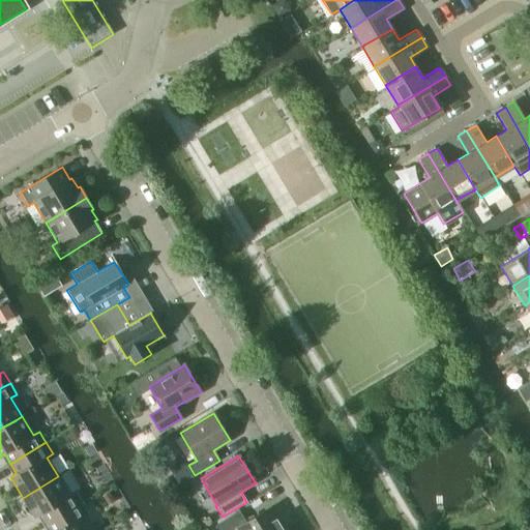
[(181,460),(169,468),(178,484),(192,476),(181,460)]
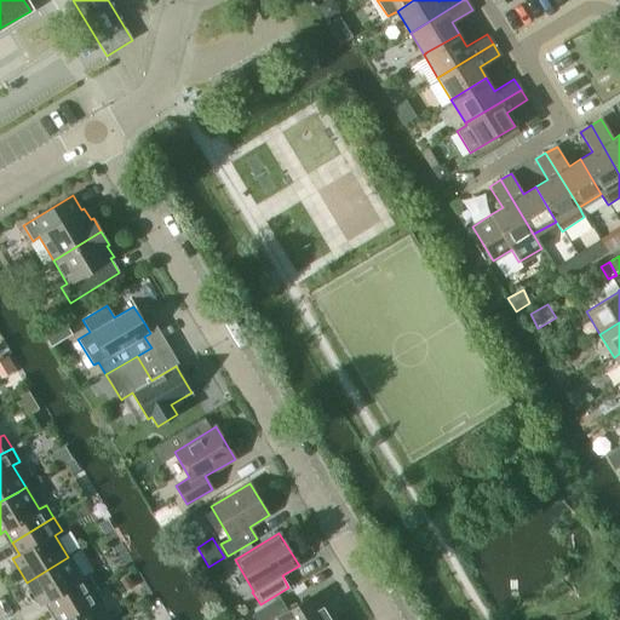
[(47,601),(55,612),(56,612),(96,587),(89,574),(80,579),(68,557),(27,583),(40,604),(47,601)]
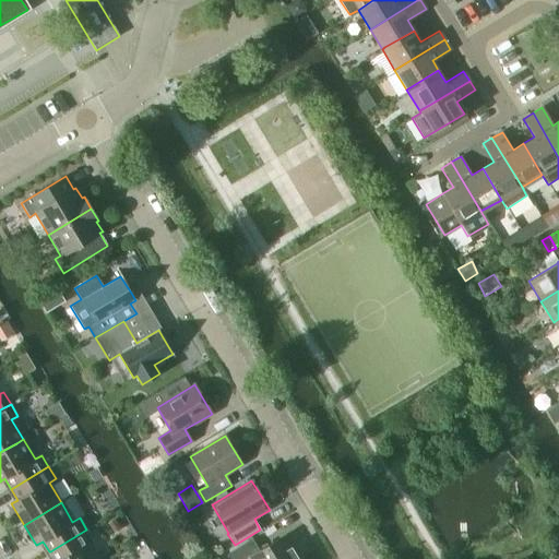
[(120,530),(115,520),(107,524),(114,534),(120,530)]
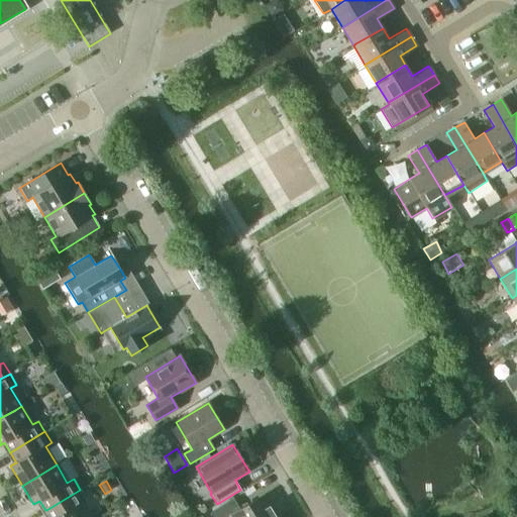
[(88,516),(81,504),(87,501),(80,490),(46,510),(45,510),(48,516),(88,516)]
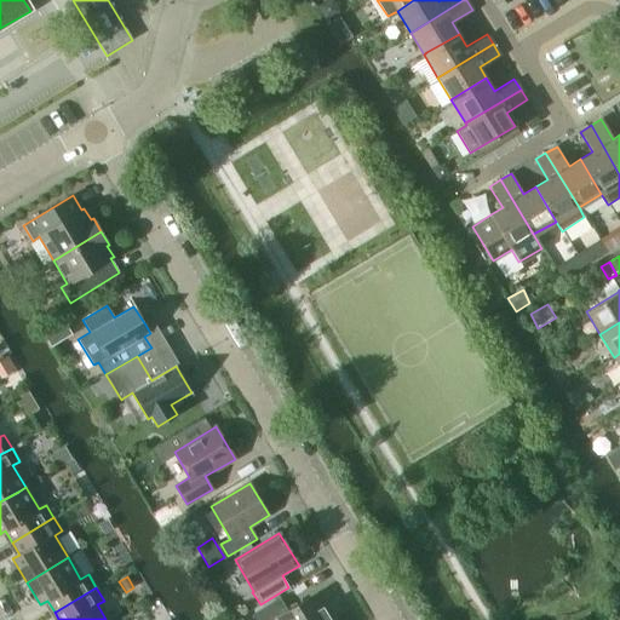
[(273,619),(276,619),(332,619),(334,619),(319,592),(287,610),(280,598),(252,615),(253,619),(273,619)]
